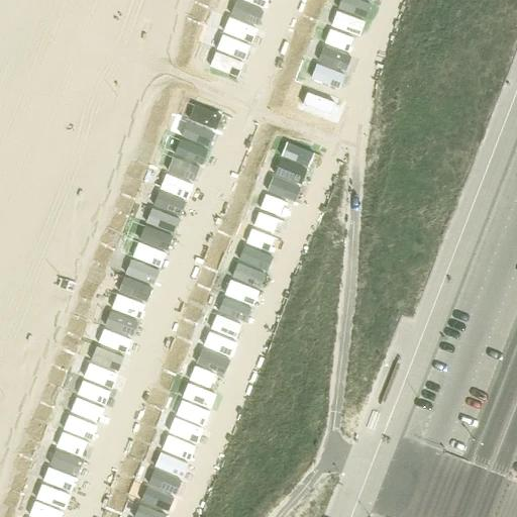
[(229,54),(250,60),(269,0),(236,0),(217,67),(225,70),(229,54)]
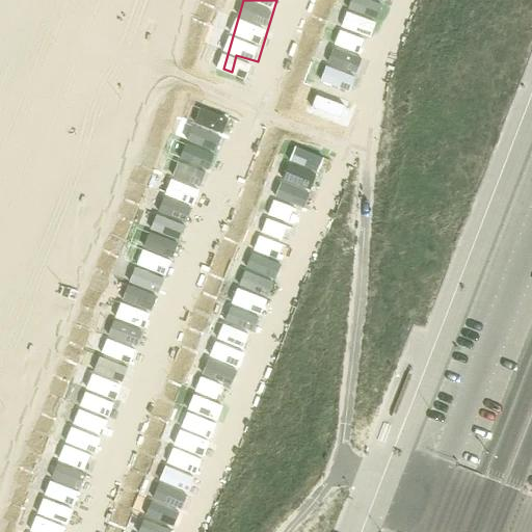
[(322,84),(351,90),(355,72),(352,72),(355,56),(328,51),(322,84)]
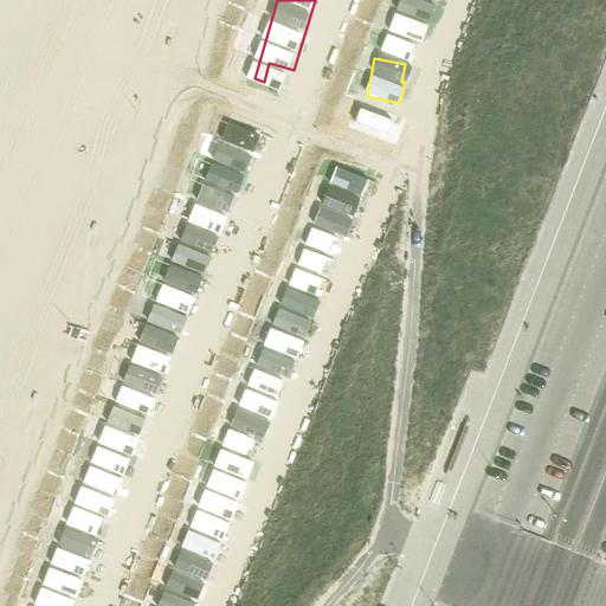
[(334,165),(304,245),(337,257),(367,178),(334,165)]
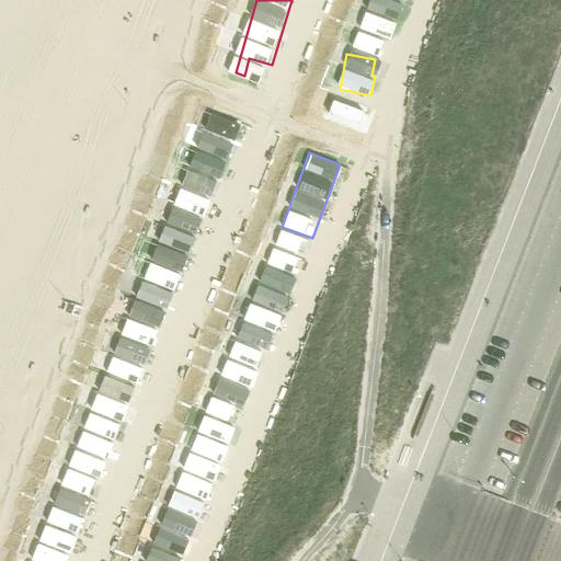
[(162,229),(158,261),(186,265),(191,233),(162,229)]
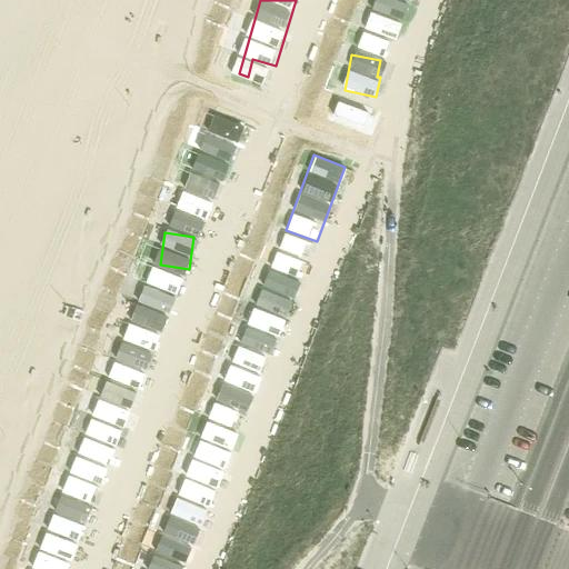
[(300,256),(305,241),(282,235),(278,249),(300,256)]
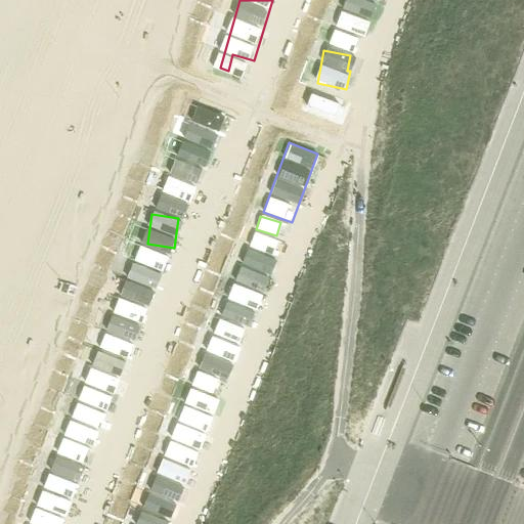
[(258,292),(263,293),(280,241),(249,230),(197,387),(223,396),(258,292)]
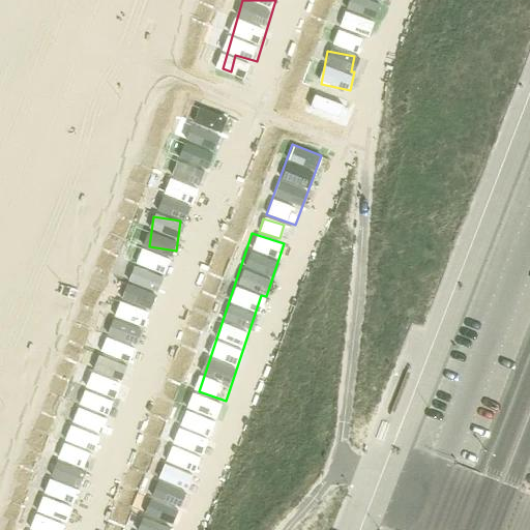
[(138,263),(137,262),(123,297),(151,308),(171,258),(144,247),(138,263)]
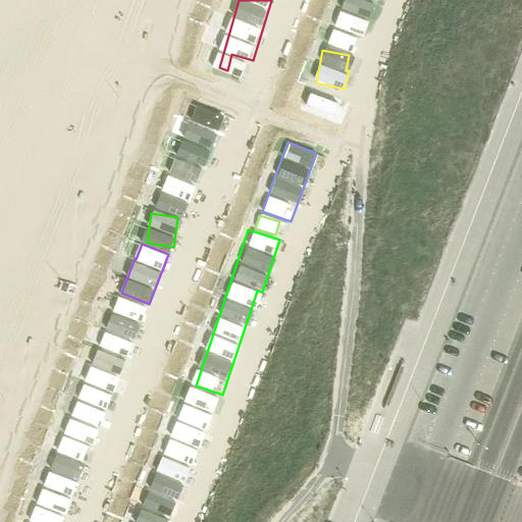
[(169,517),(183,481),(153,471),(136,521),(165,521),(167,517),(169,517)]
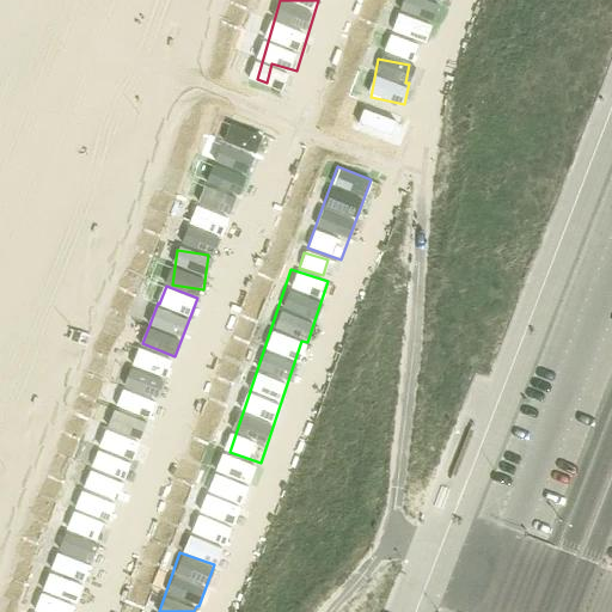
[(50,573),(38,611),(72,611),(81,582),(50,573)]
